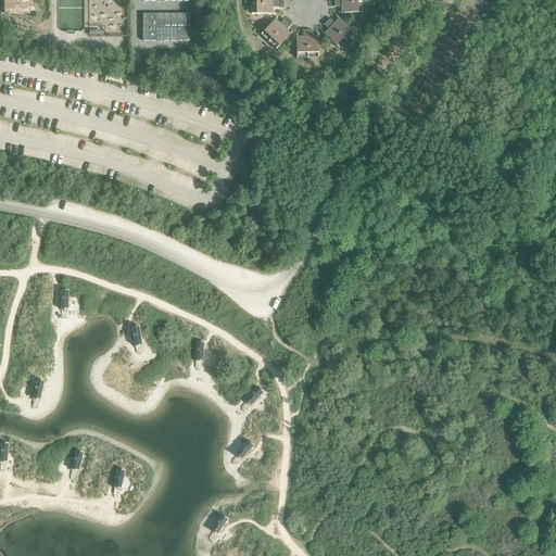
[(32,1),(1,1),(1,8),(3,8),(3,13),(21,13),(21,7),(32,7),(32,1)]
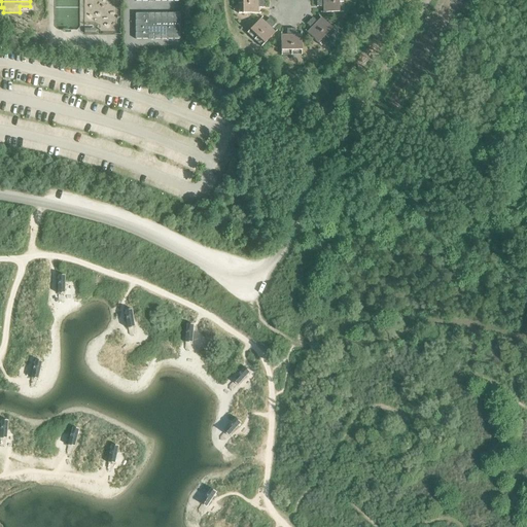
[(338,2),(316,2),(316,6),(323,6),(323,12),(339,12),(338,2)]
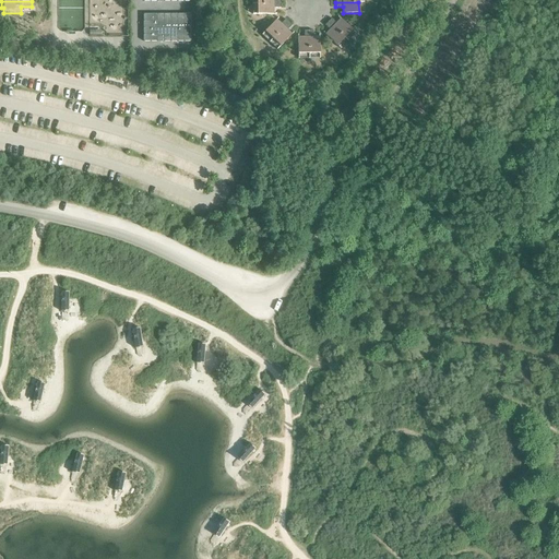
[(280,3),(257,3),(257,14),(273,14),(273,8),(280,8),(280,3)]
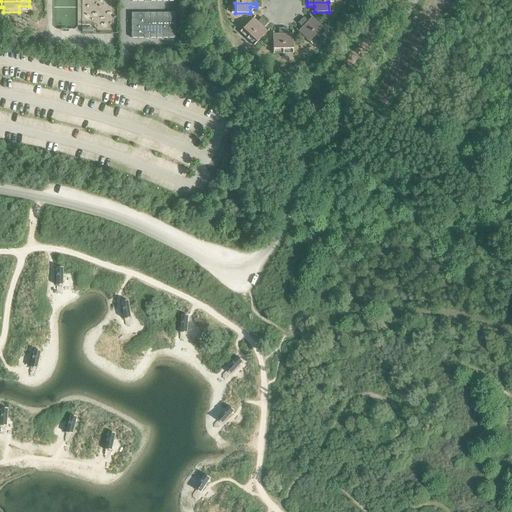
[(174,13),(131,13),(131,38),(174,38),(174,13)]
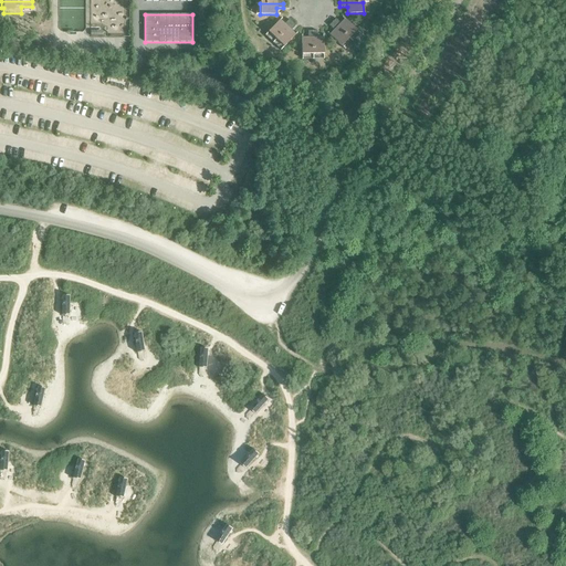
[(335,19),(332,22),(348,39),(356,31),(345,19),(341,23),(335,19)]
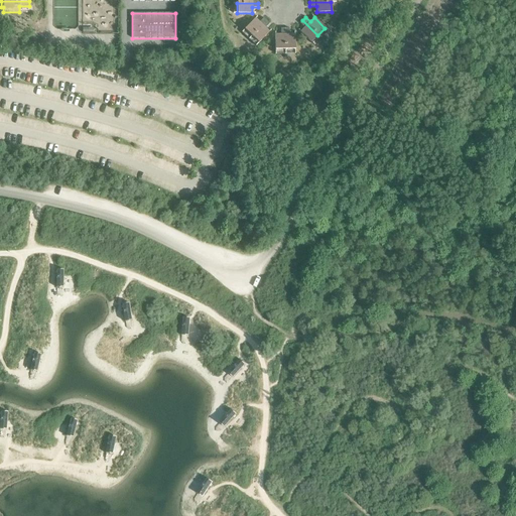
[(244,29),(251,36),(266,20),(263,18),(258,22),(254,18),(244,29)]
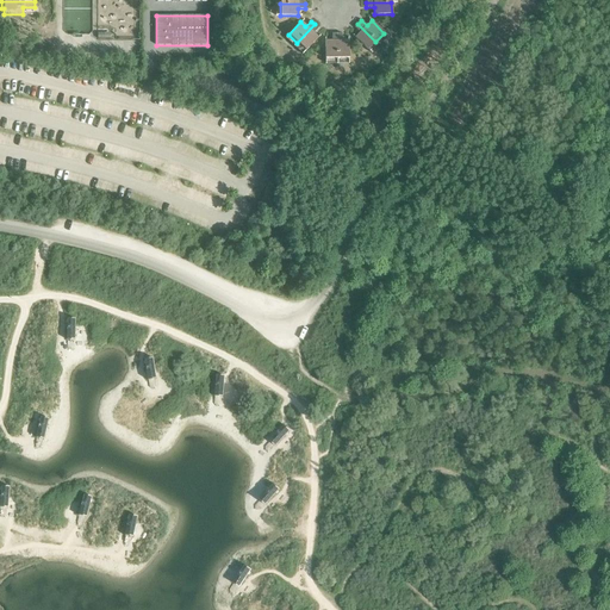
[(315,24),(297,43),(305,50),(318,38),(312,33),(318,27),(315,24)]
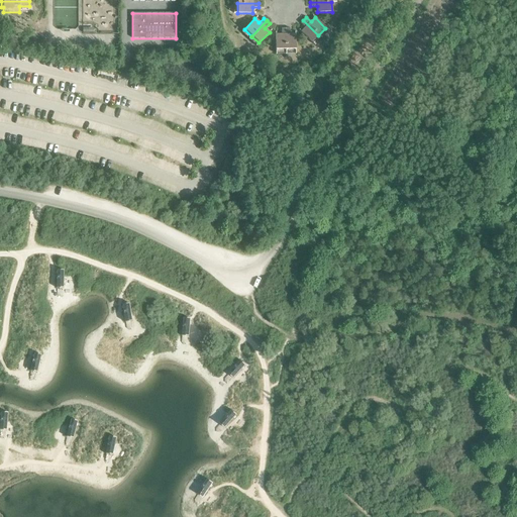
[(318,35),(303,20),(300,23),(305,27),(301,32),(311,42),(318,35)]
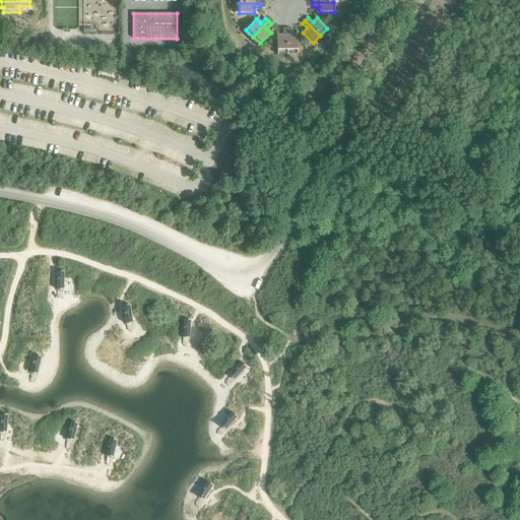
[(287,50),(286,28),(282,28),(282,35),(276,35),(277,50),(287,50)]
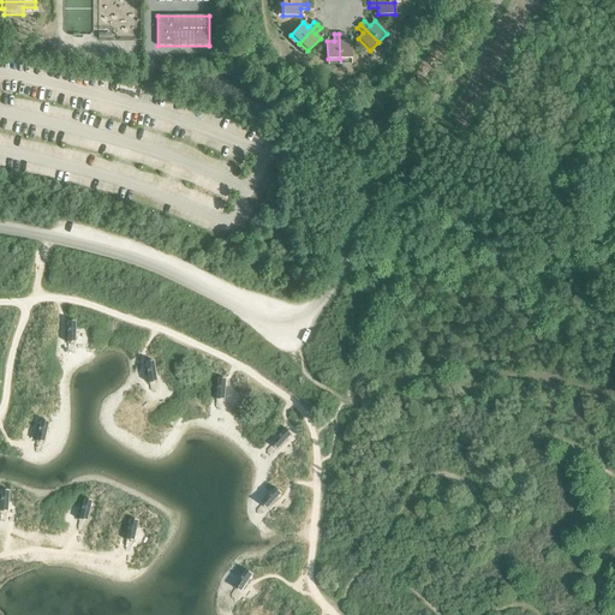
[(344,34),(339,34),(340,59),(351,59),(351,41),(344,41),(344,34)]
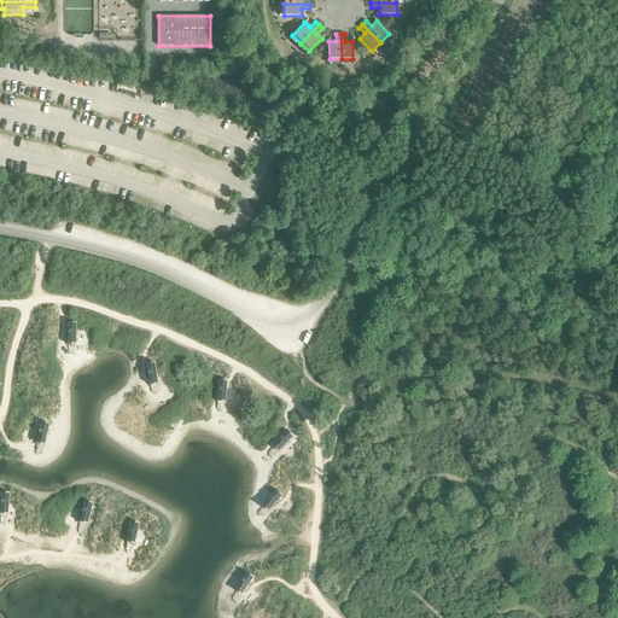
[(153,363),(145,365),(149,385),(156,384),(153,363)]
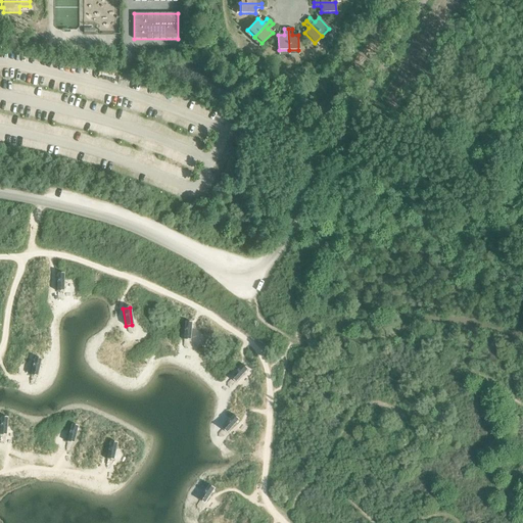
[(184,322),(182,340),(189,340),(190,326),(190,323),(185,322),(184,322)]
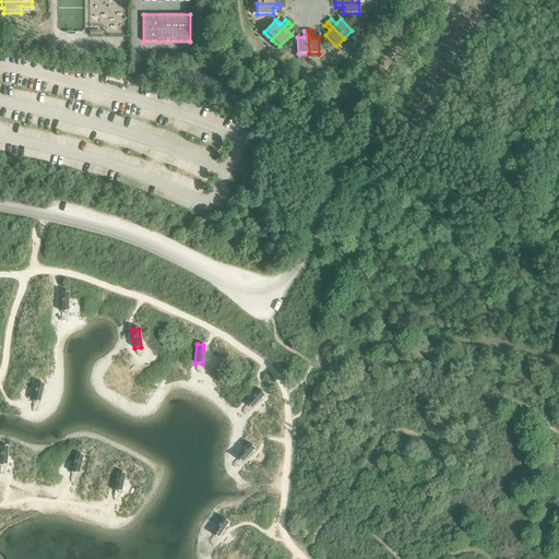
[(36,382),(32,401),(39,402),(43,383),(36,382)]
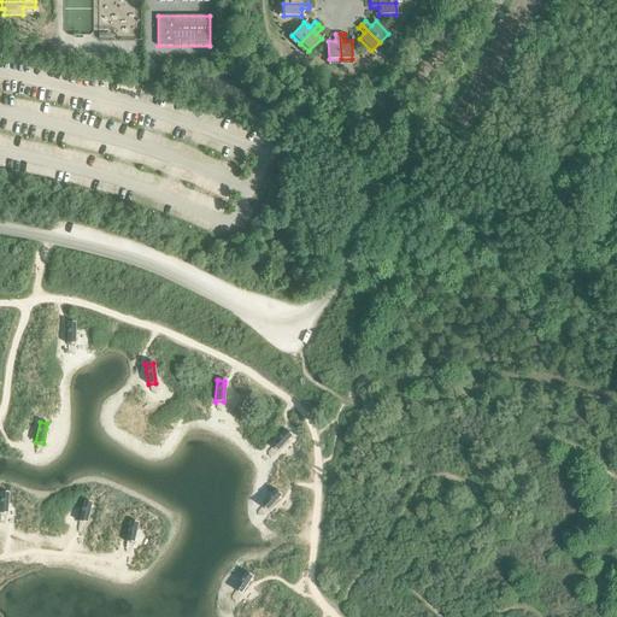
[(286,429),(272,445),(278,451),(293,435),(286,429)]
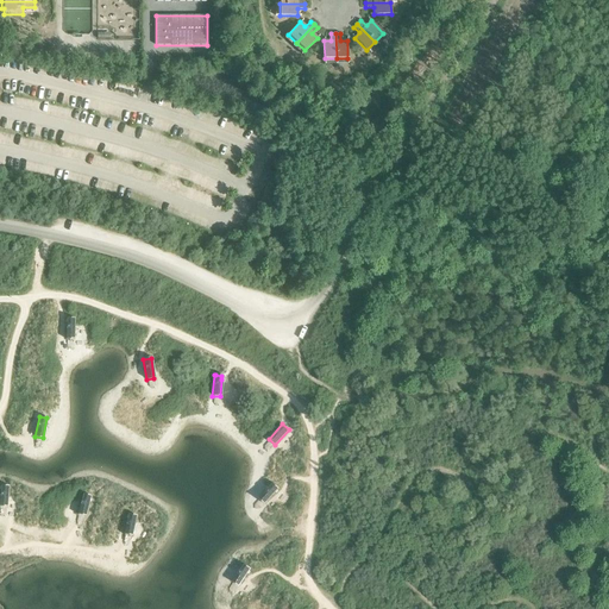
[(259,498),(258,498),(261,500),(265,504),(278,489),(272,483),(259,498)]
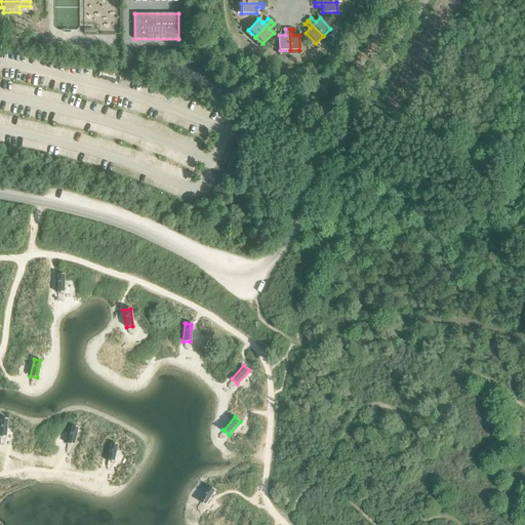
[(70,426),(66,443),(73,444),(77,428),(70,426)]
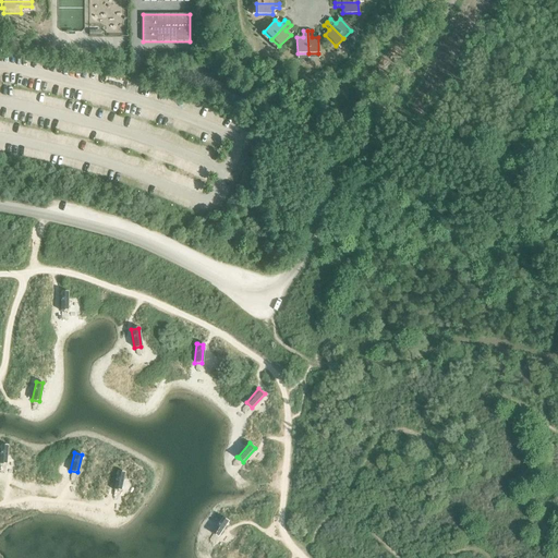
[(117,471),(113,489),(120,490),(123,472),(117,471)]
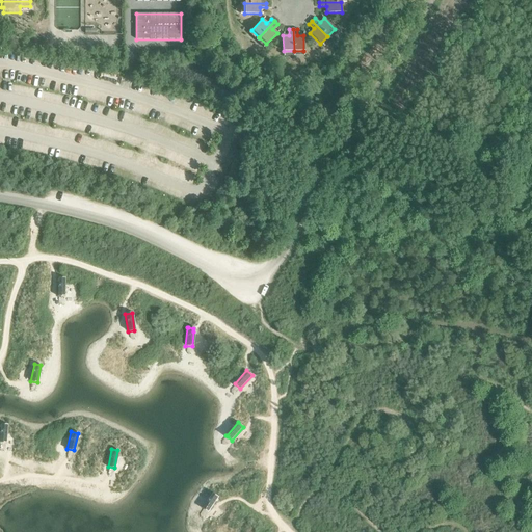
[(212,493),(203,507),(209,511),(218,497),(212,493)]
